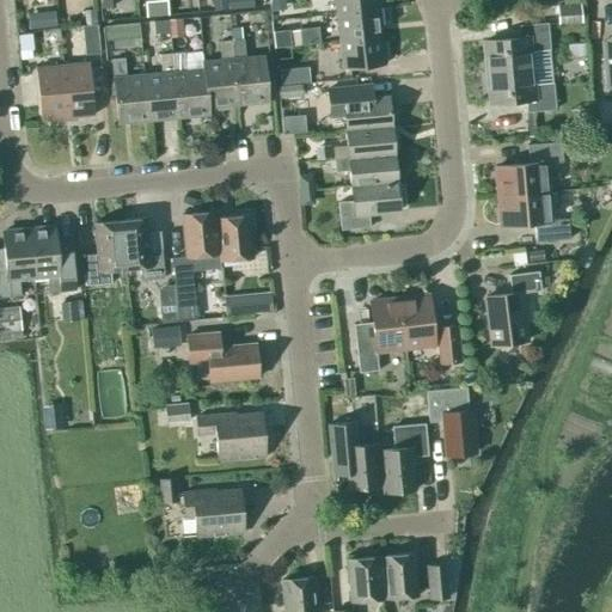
[(147,18),(169,16),(167,0),(146,2),(147,18)]
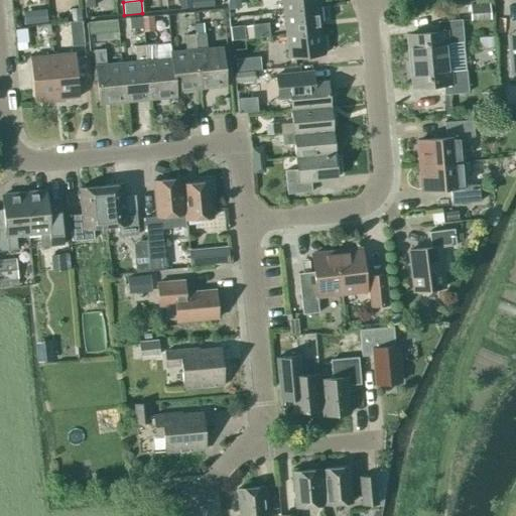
[(177,0),(179,9),(192,8),(191,0),(177,0)]
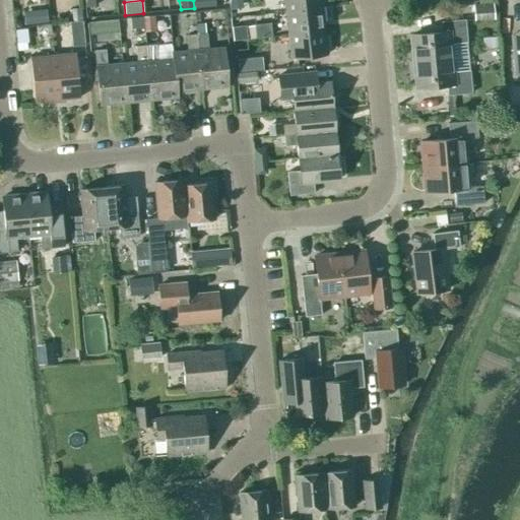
[(283,0),(285,12),(321,8),(319,0),(283,0)]
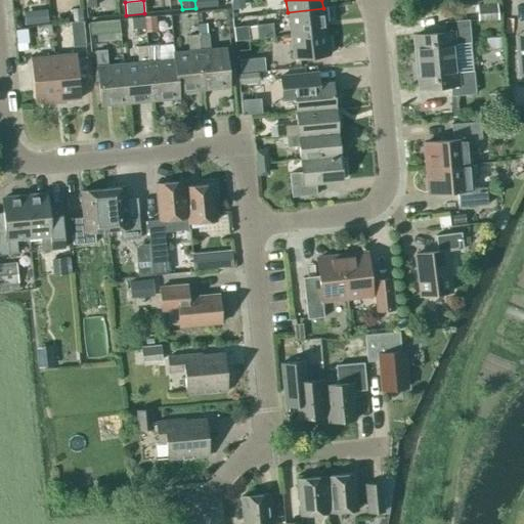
[(476,4),(477,19),(497,18),(496,2),(476,4)]
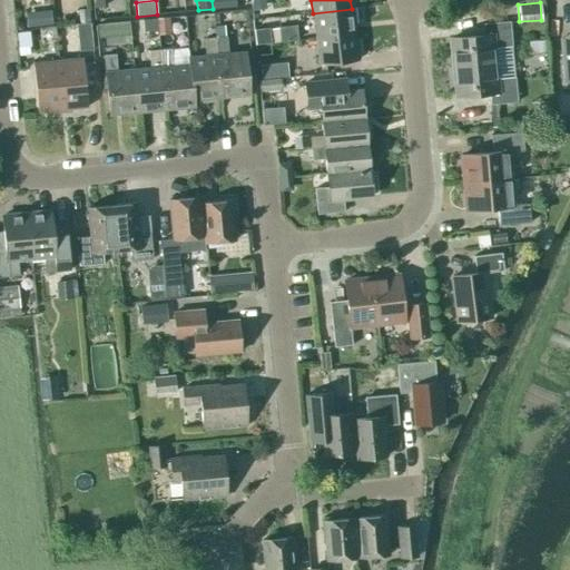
[(88,9),(77,10),(79,23),(90,23),(88,9)]
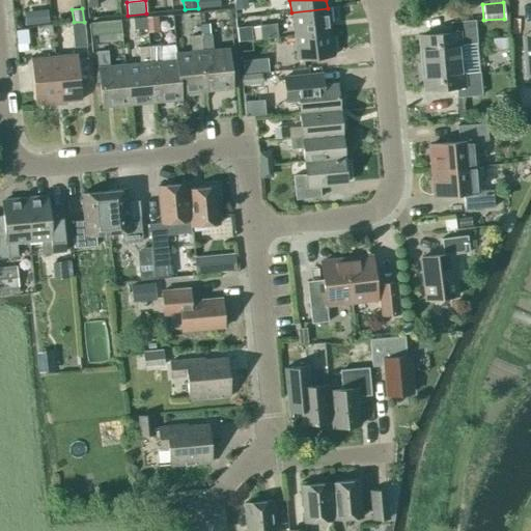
[(330,32),(328,8),(291,12),(295,36),(330,32)]
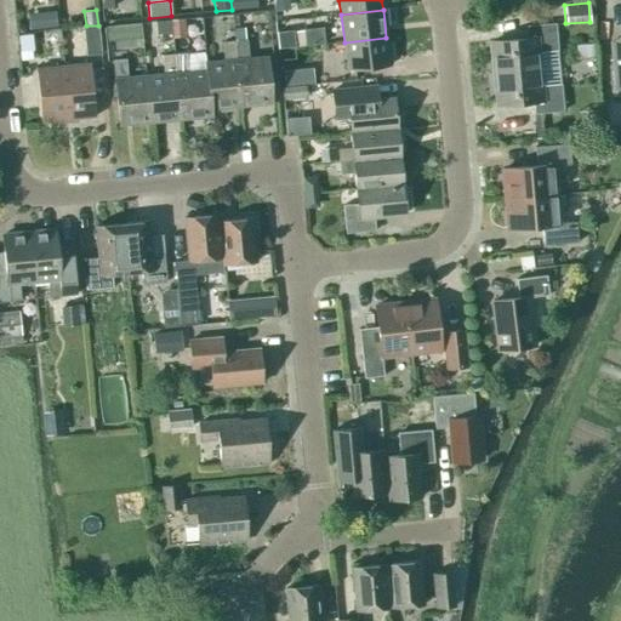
[(32,28),(53,27),(52,11),(30,12),(32,28)]
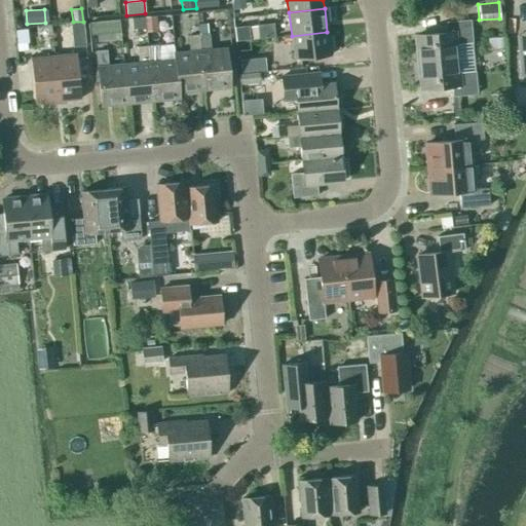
[(156,15),(145,16),(145,22),(146,32),(157,31),(156,15)]
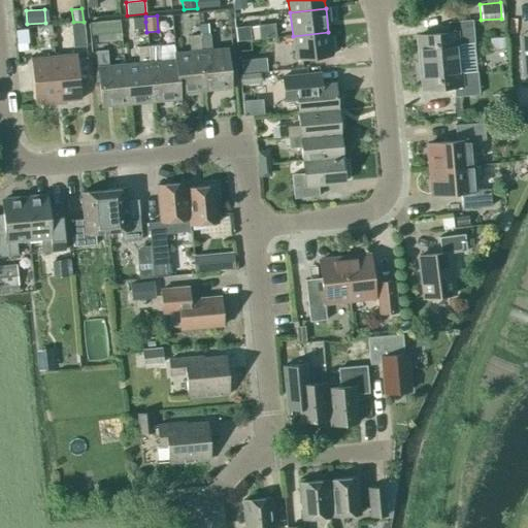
[(145,17),(132,18),(133,29),(146,28),(145,22),(145,17)]
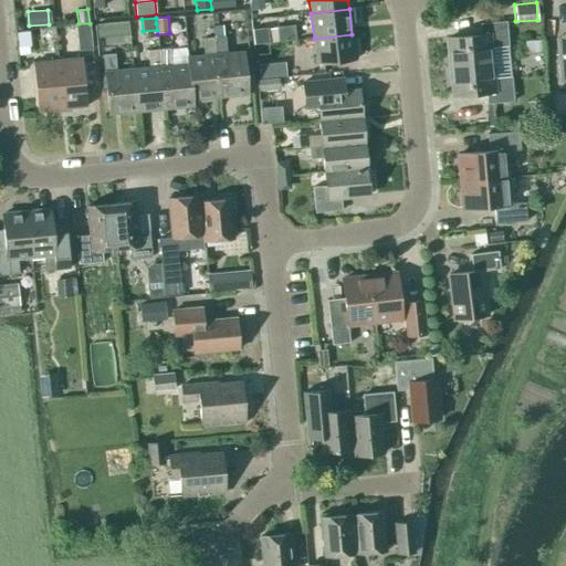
[(447,39),(450,67),(491,63),(490,48),(507,46),(505,21),(479,24),(481,35),(447,39)]
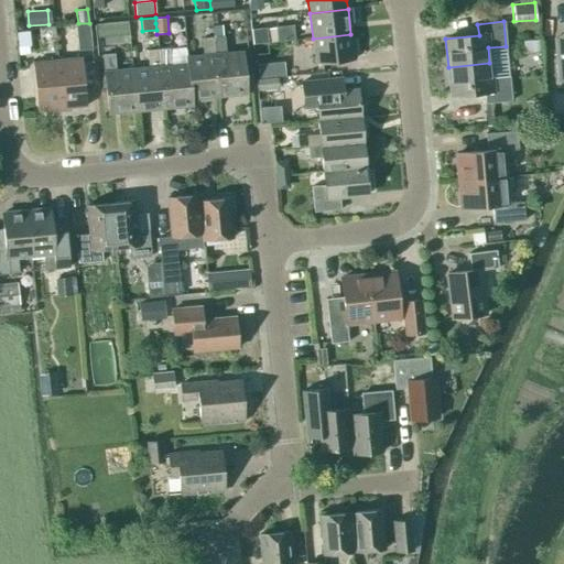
[(128,33),(127,22),(112,23),(112,34),(128,33)]
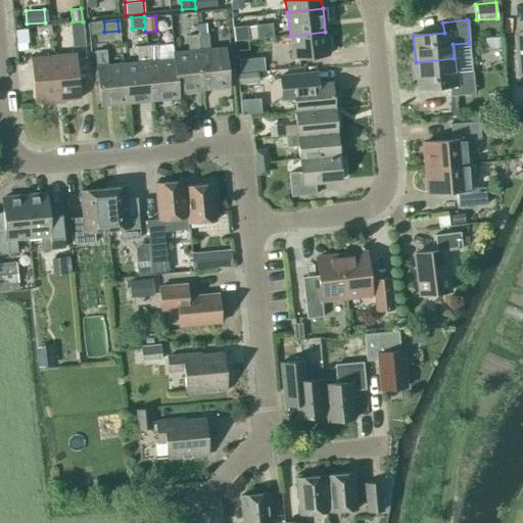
[(271,24),(254,25),(256,39),(273,37),(271,24)]
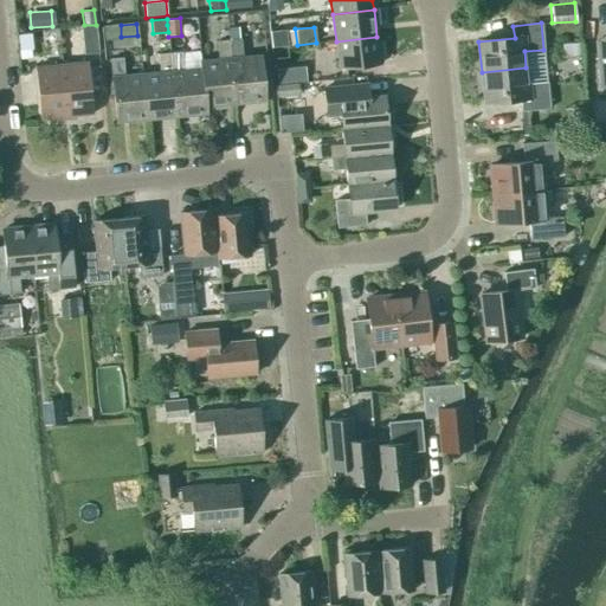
[(287,30),(269,32),(270,47),(288,46),(287,30)]
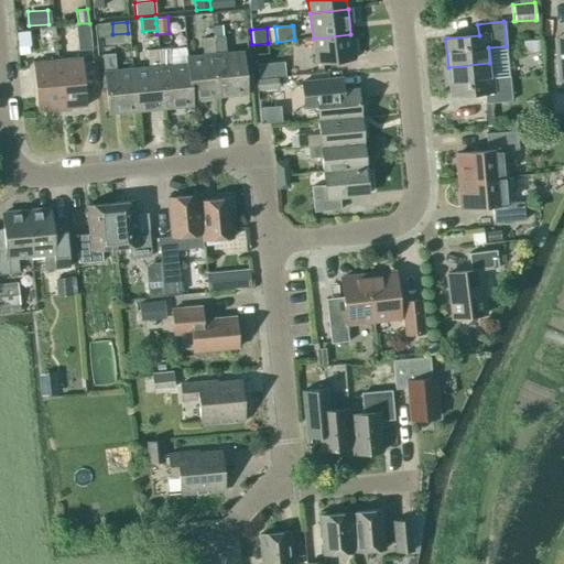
[(29,31),(15,32),(17,39),(18,47),(29,46),(31,46),(30,32),(29,31)]
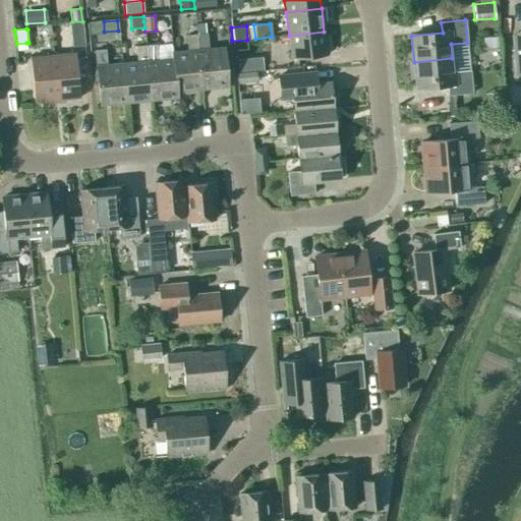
[(291,59),(327,55),(324,32),(289,36),(291,59)]
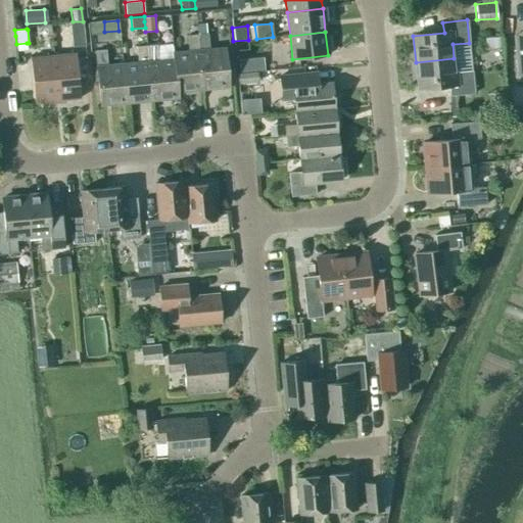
[(208,50),(206,34),(197,35),(202,89),(228,86),(225,49),(208,50)]
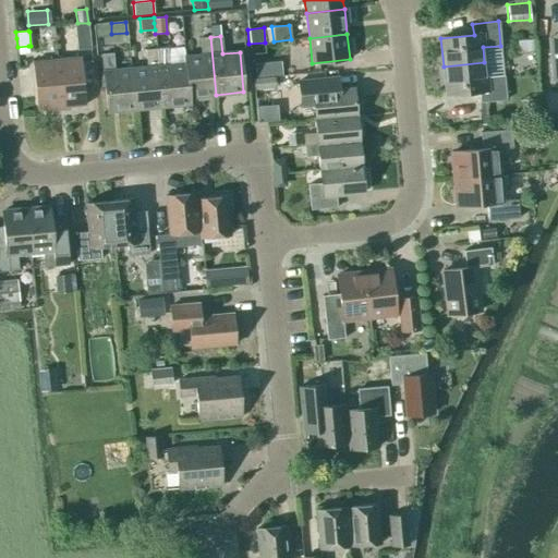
[(189,97),(216,95),(210,37),(199,38),(201,56),(184,58),(184,64),(185,64),(189,97)]
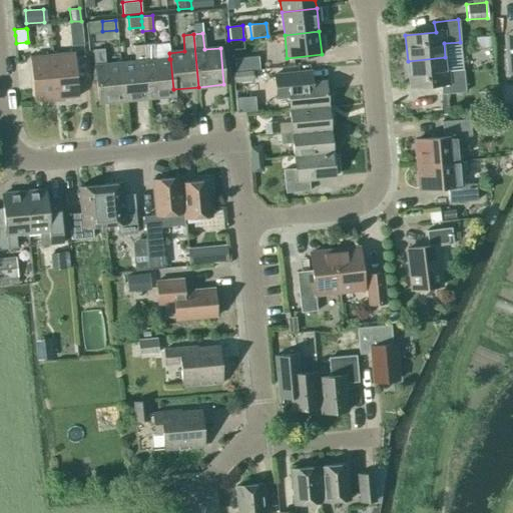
[(155,60),(153,44),(143,45),(148,97),(174,95),(173,89),(170,59),(169,59),(155,60)]
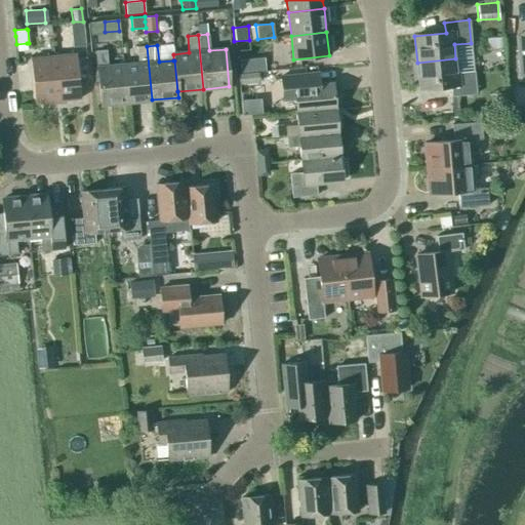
[(136,47),(138,64),(123,66),(126,103),(152,99),(147,46),(136,47)]
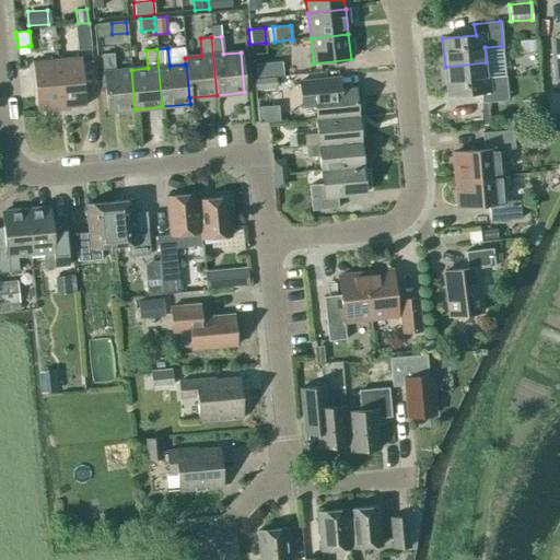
[(106,112),(135,109),(131,70),(114,71),(113,54),(102,55),(103,72),(106,112)]
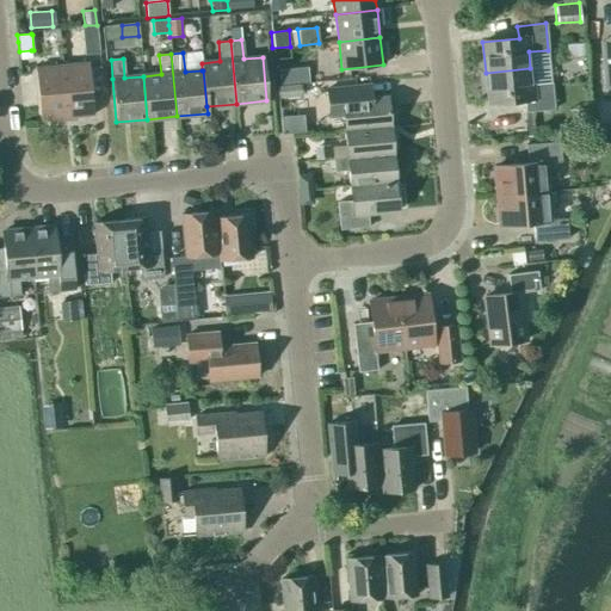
[(87,63),(61,66),(67,117),(93,115),(87,63)]
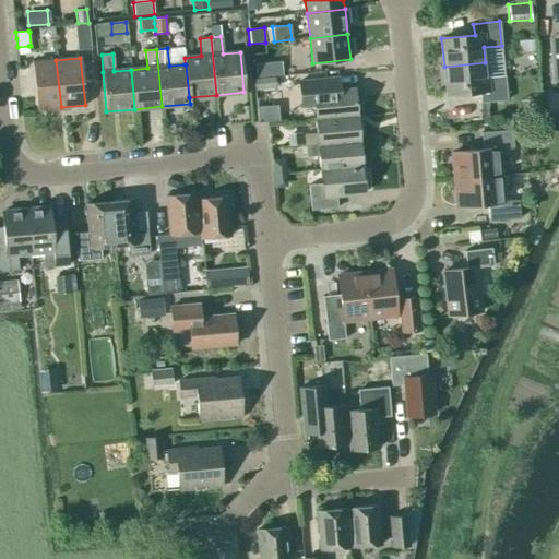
[(36,110),(61,107),(56,60),(32,62),(36,110)]
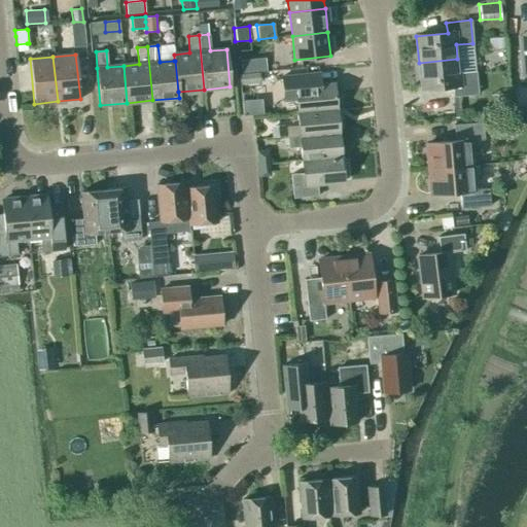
[(86,57),(76,58),(78,79),(89,78),(86,57)]
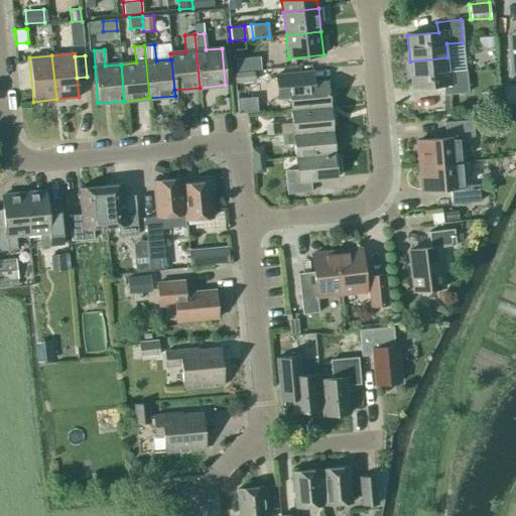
[(449,72),(447,57),(410,61),(412,87),(442,84),(443,95),(468,93),(466,70),(449,72)]
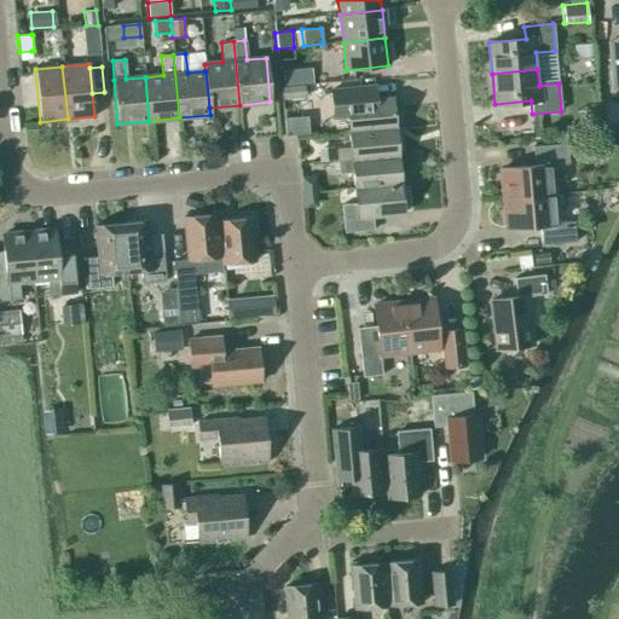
[(301,70),(281,71),(283,86),(302,85),(301,70)]
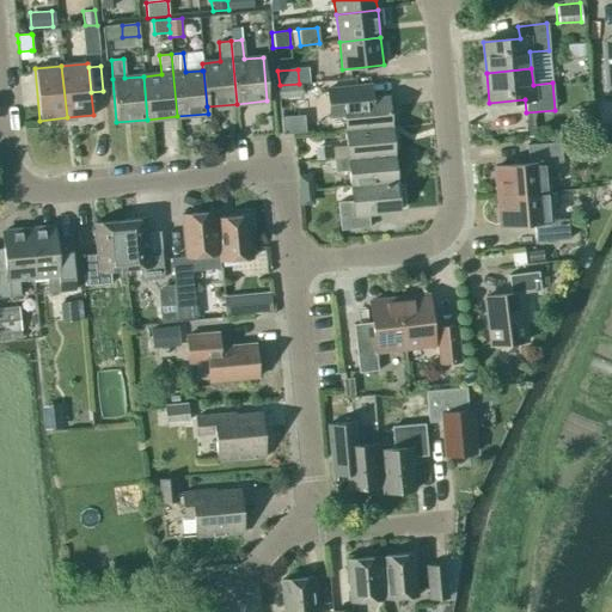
[(303,97),(301,84),(277,86),(281,126),(288,124),(285,98),(303,97)]
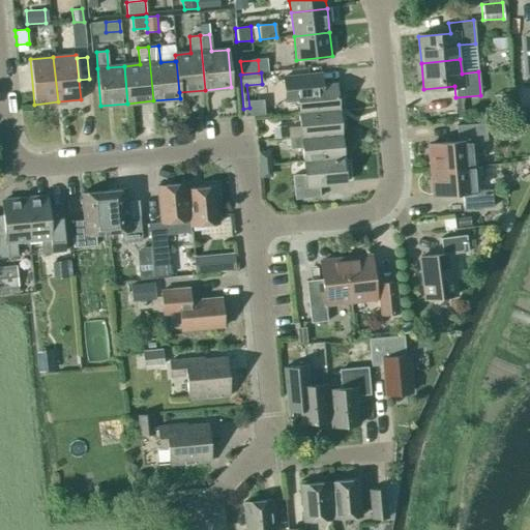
[(297,99),(298,113),(337,109),(335,84),(323,85),(322,74),(283,78),(285,101),(297,99)]
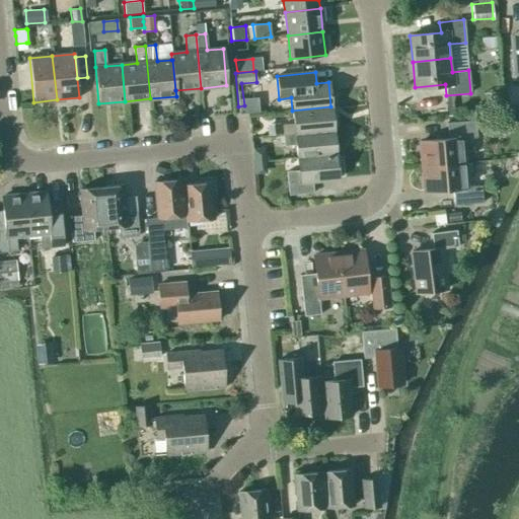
[(518,85),(505,86),(507,108),(518,106),(518,85)]
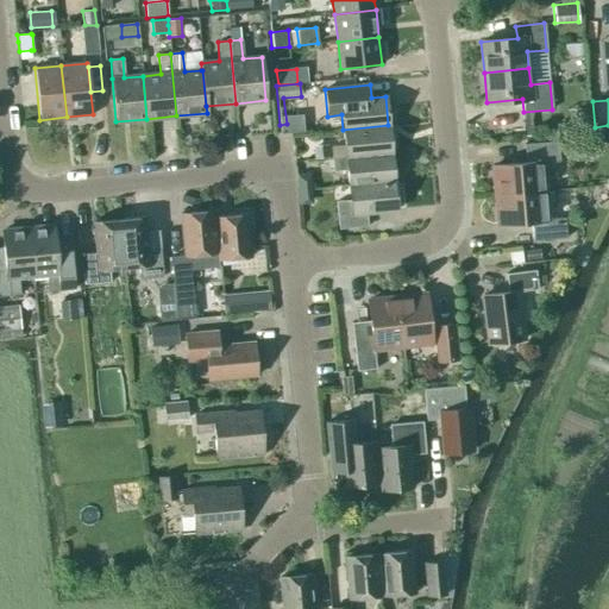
[(390,154),(388,125),(343,130),(345,145),(331,146),(332,158),(390,154)]
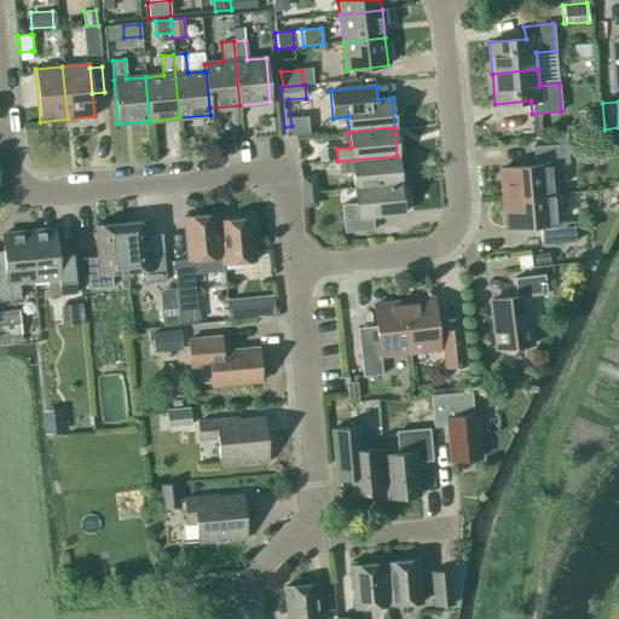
[(501,169),(503,198),(554,194),(551,166),(568,163),(566,144),(532,146),(534,166),(501,169)]
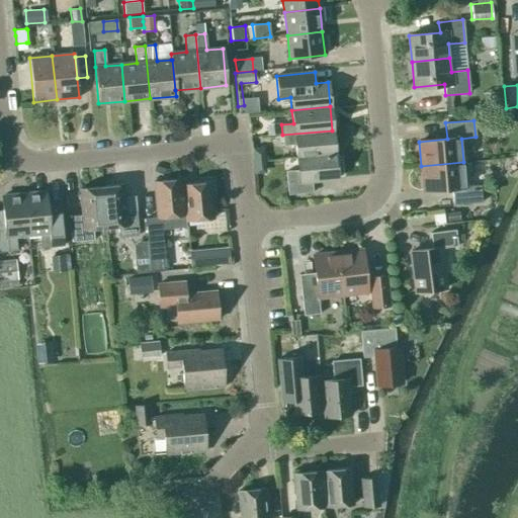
[(280,123),(266,124),(267,136),(280,134),(280,123)]
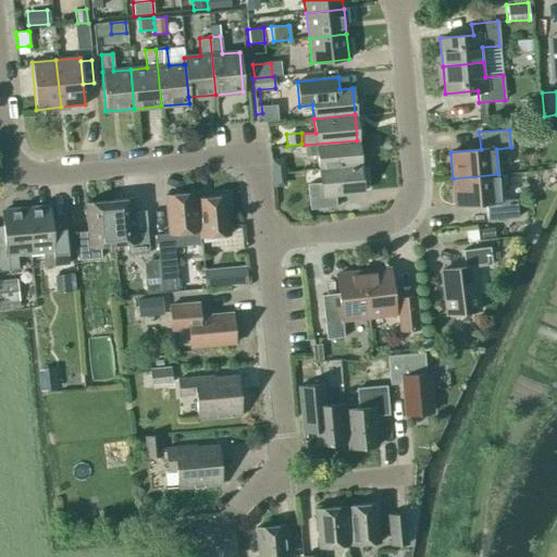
[(319,170),(360,165),(357,140),(304,145),(305,157),(318,156),(319,170)]
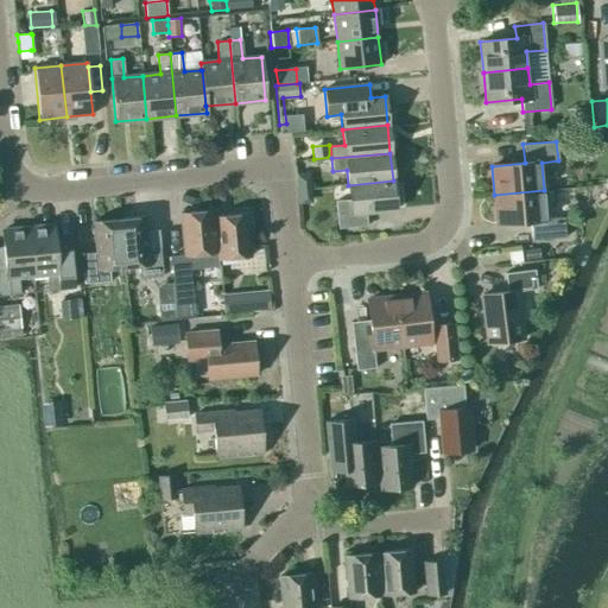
[(297,190),(310,189),(309,173),(296,175),(297,190)]
